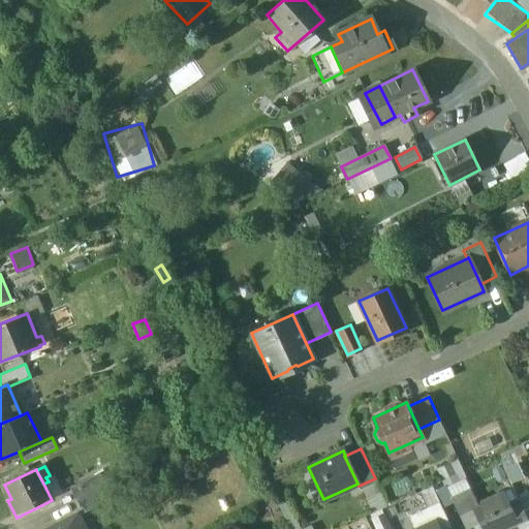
[(98,473),(69,489),(74,500),(104,485),(98,473)]
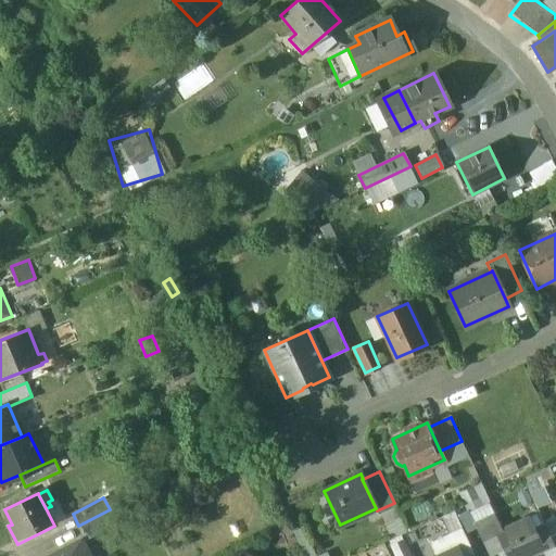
[(110,509),(78,526),(86,540),(117,525),(110,509)]
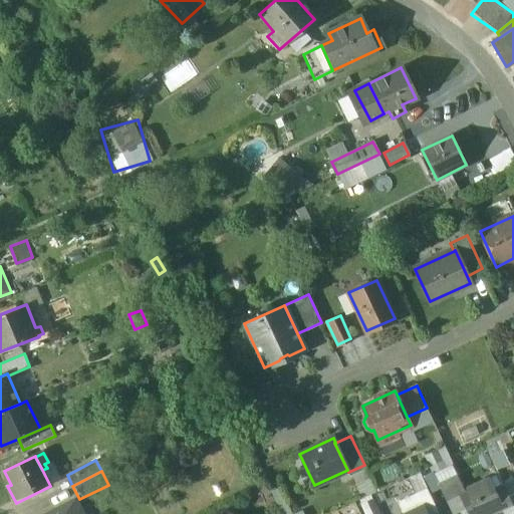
[(458,478),(438,487),(451,512),(465,505),(460,493),(464,491),(458,478)]
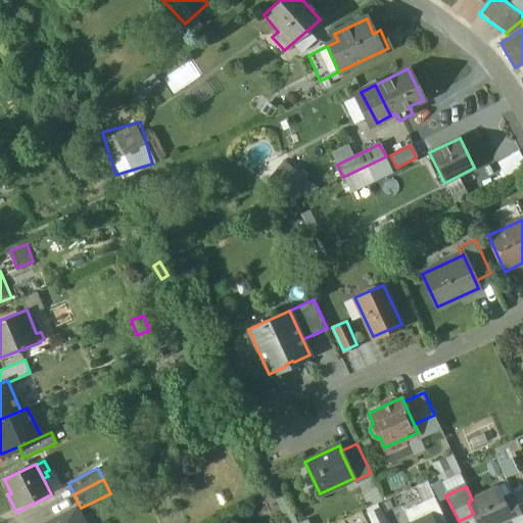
[(472,500),(468,502),(473,514),(477,522),(487,522),(491,522),(502,522),(511,519),(502,500),(496,488),(472,500)]
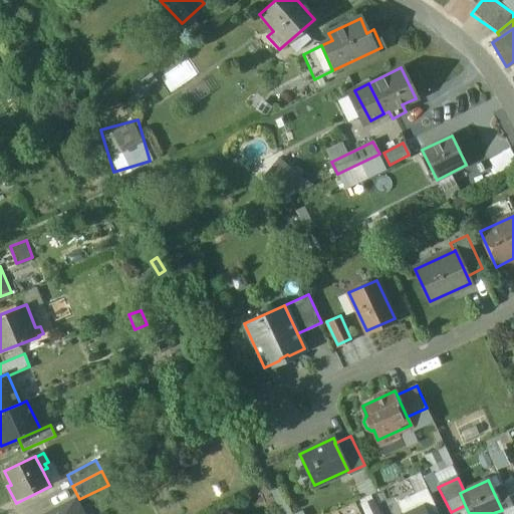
[(504,486),(493,491),(502,510),(512,506),(504,486)]
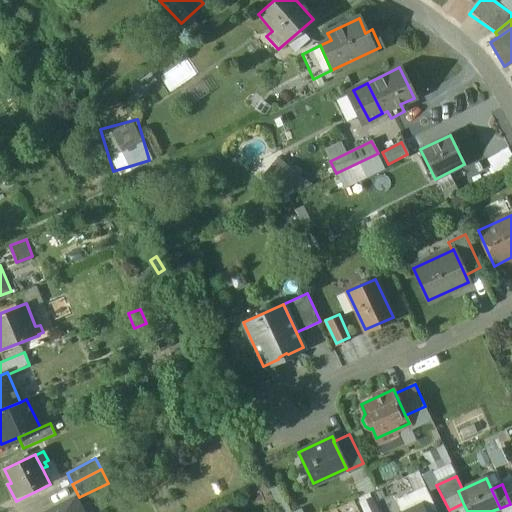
[(358,499),(363,511),(379,511),(371,493),(358,499)]
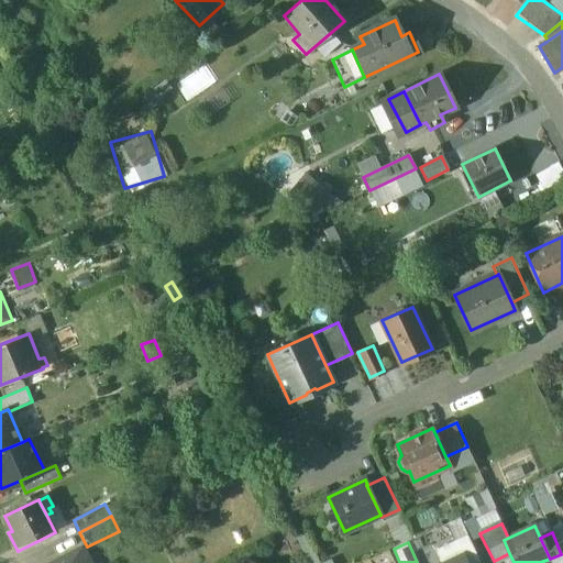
[(89,562),(81,549),(52,562),(89,562)]
